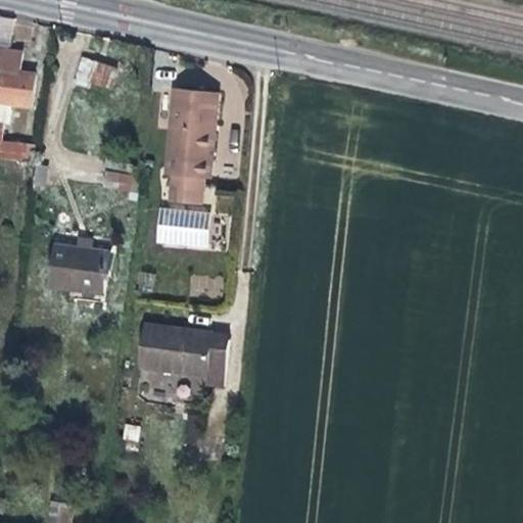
[(0,50),(8,51),(12,18),(0,15),(0,50)]
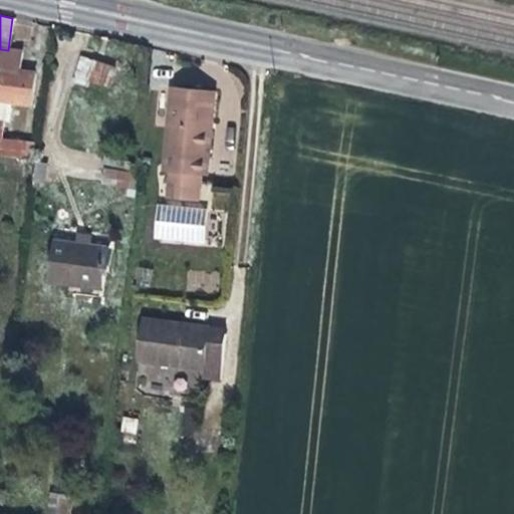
[(0,49),(0,101),(7,103),(32,106),(36,74),(19,71),(21,52),(8,50),(0,49)]
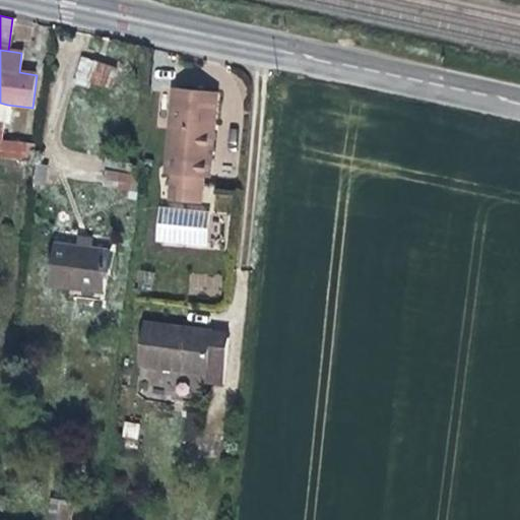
[(72,84),(88,89),(90,83),(111,89),(118,71),(83,58),(72,84)]
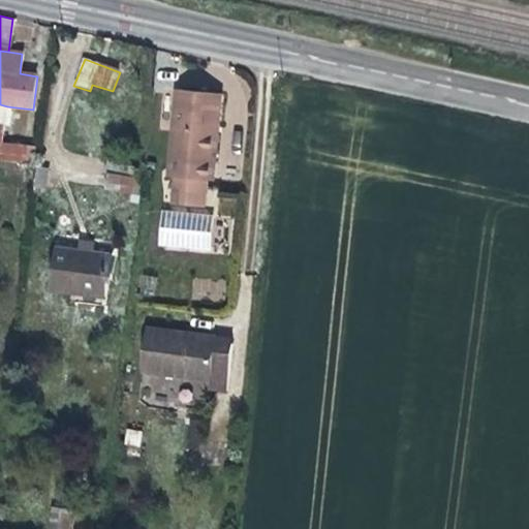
[(214,119),(219,119),(221,119),(223,88),(178,83),(178,91),(214,95),(214,119)]
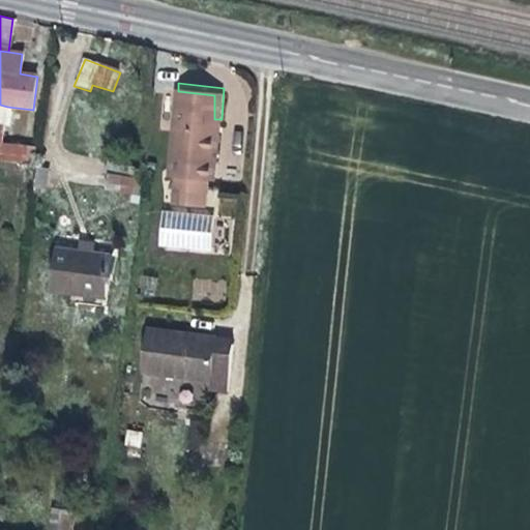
[(207,178),(214,178),(219,119),(214,119),(214,95),(178,91),(170,175),(201,177),(207,178)]
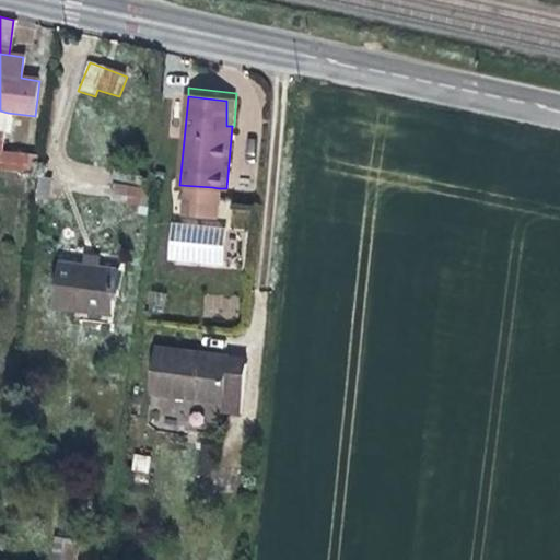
[(0,167),(36,173),(38,155),(2,151),(4,133),(0,132),(0,167)]
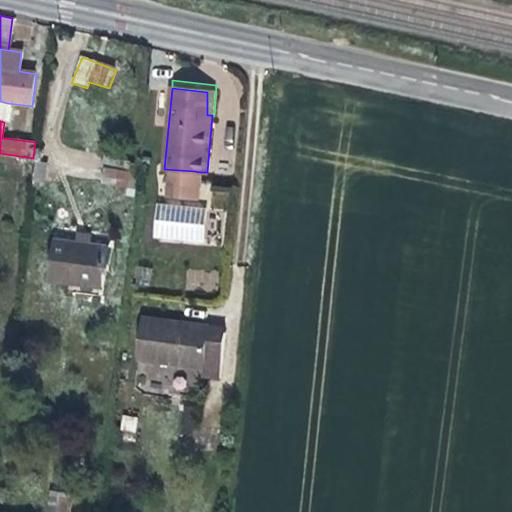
[(100,185),(127,188),(129,171),(102,167),(100,185)]
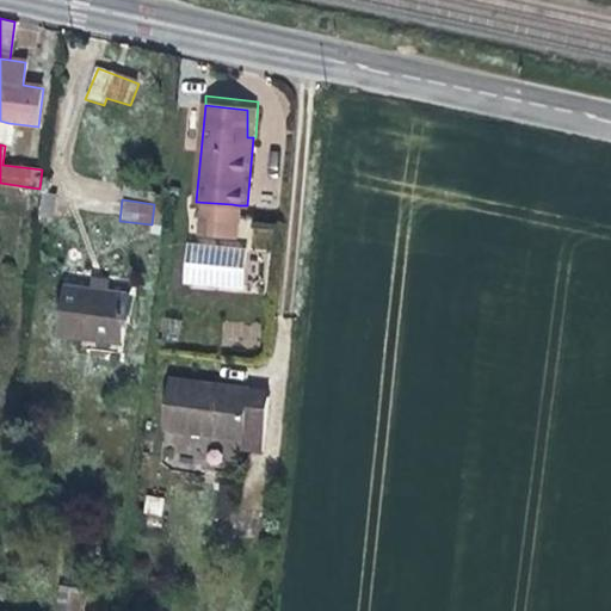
[(195,203),(203,203),(204,204),(203,227),(230,228),(232,204),(196,202),(195,203)]
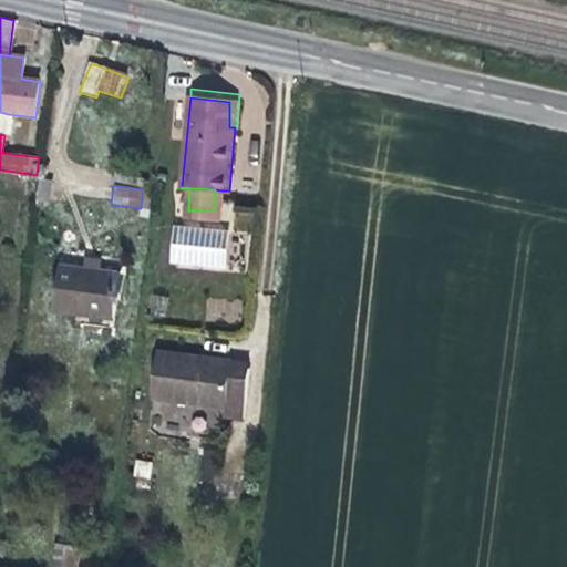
[(219,219),(222,191),(215,189),(214,212),(188,210),(189,189),(188,188),(185,217),(219,219)]
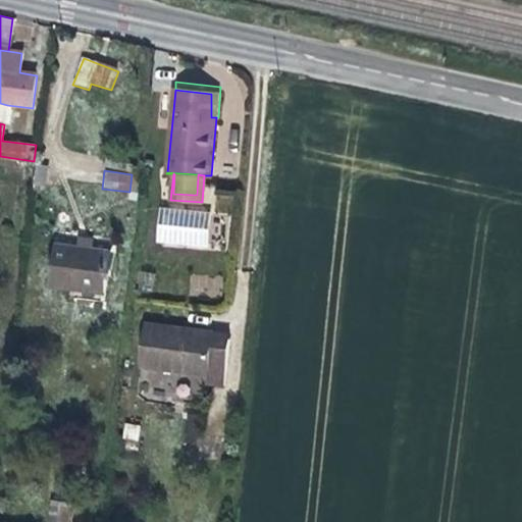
[(156,247),(208,248),(209,210),(157,208),(156,247)]
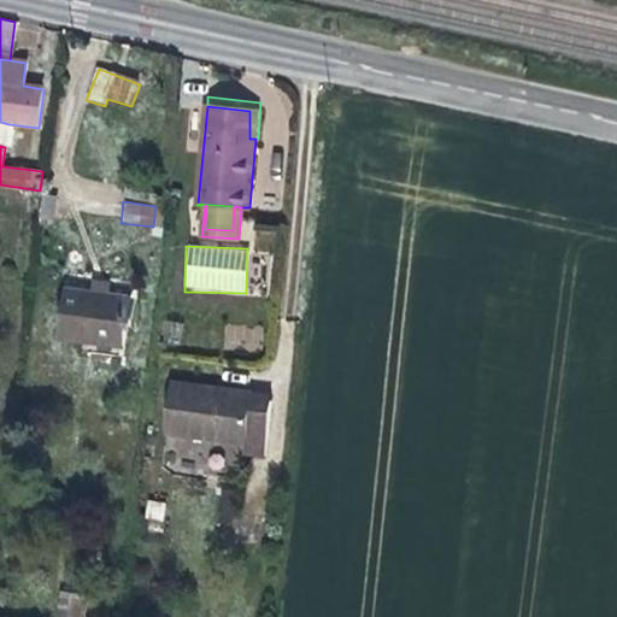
[(60,336),(121,344),(124,299),(65,292),(60,336)]
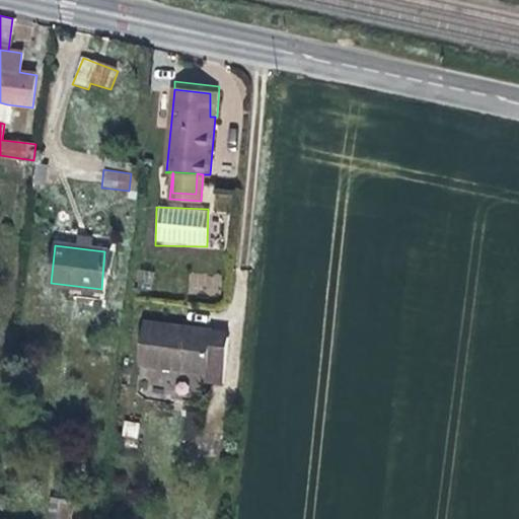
[(217,294),(218,274),(189,274),(189,293),(217,294)]
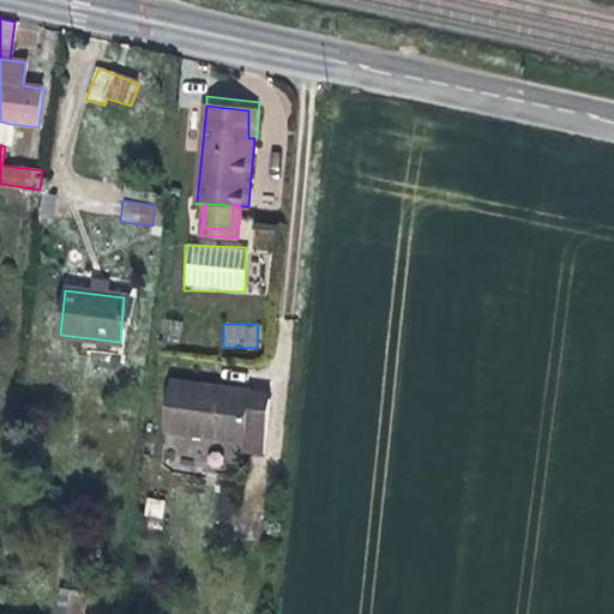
[(250,402),(250,395),(172,384),(164,437),(241,447),(241,462),(262,464),(269,405),(250,402)]
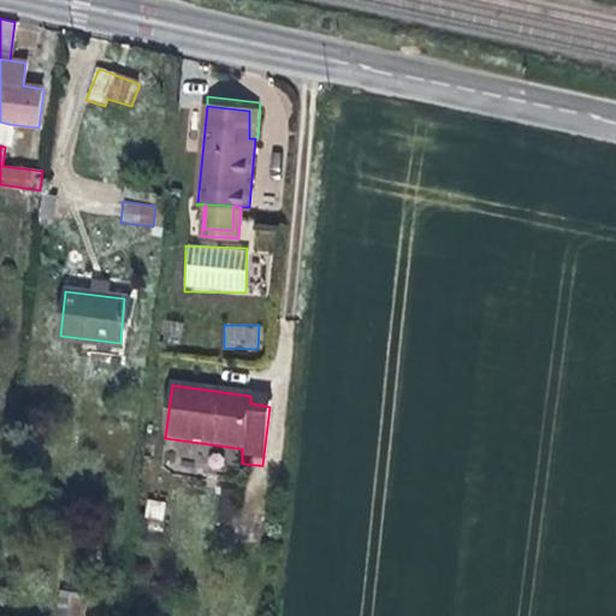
[(270,398),(250,396),(250,403),(270,407),(270,398)]
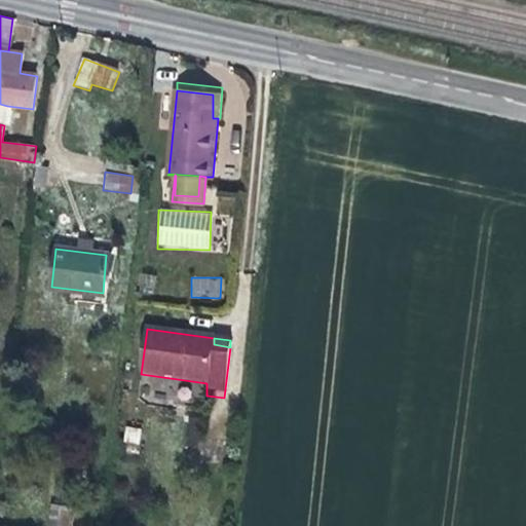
[(137,452),(142,428),(127,425),(121,449),(137,452)]
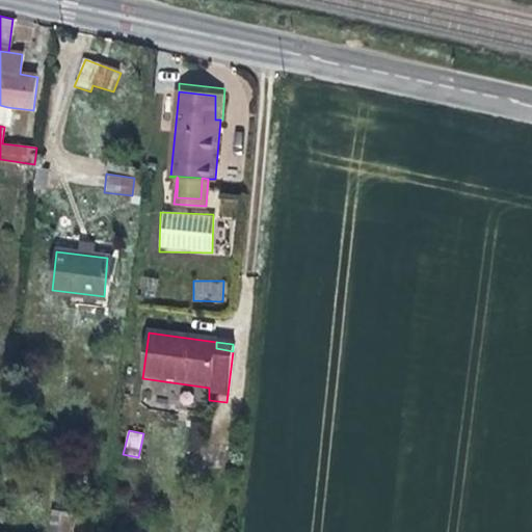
[(71,531),(72,510),(48,510),(47,531),(71,531)]
